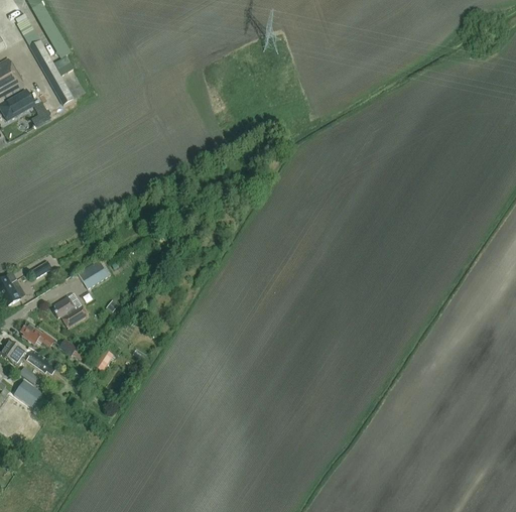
[(17,2),(8,7),(11,13),(21,8),(17,2)]
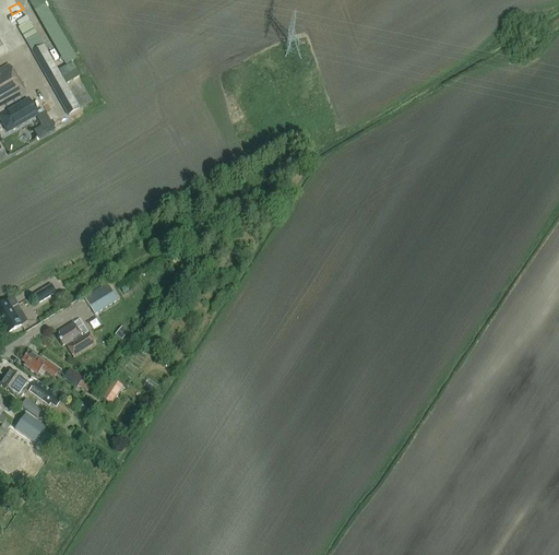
[(33,48),(43,42),(31,20),(20,26),(33,48)]
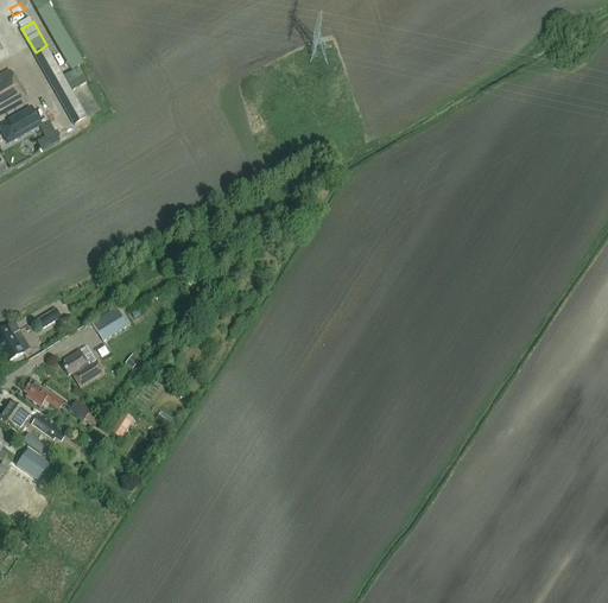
[(87,114),(48,45),(33,54),(74,121),(87,114)]
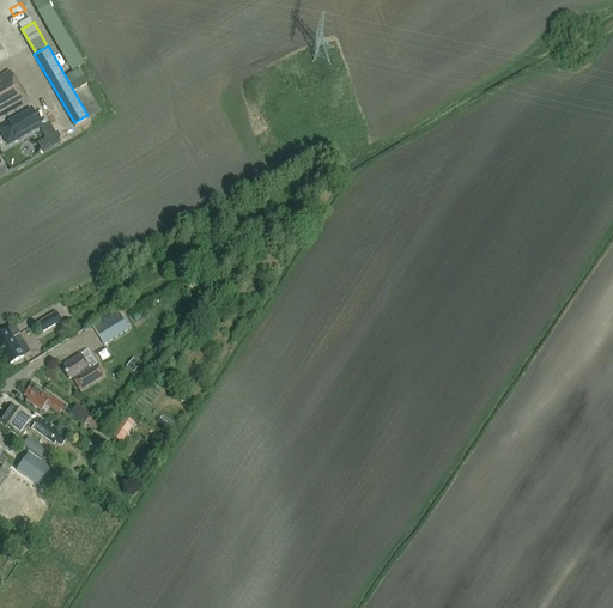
[(65,73),(68,81),(83,73),(78,65),(65,73)]
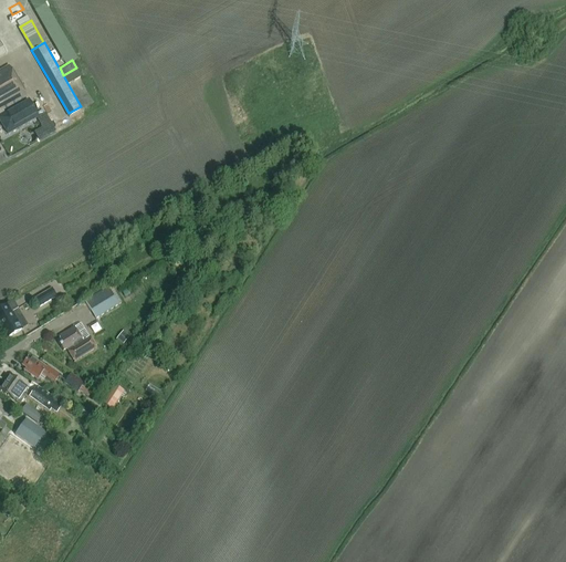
[(9,63),(0,68),(0,115),(9,131),(39,114),(28,96),(9,63)]
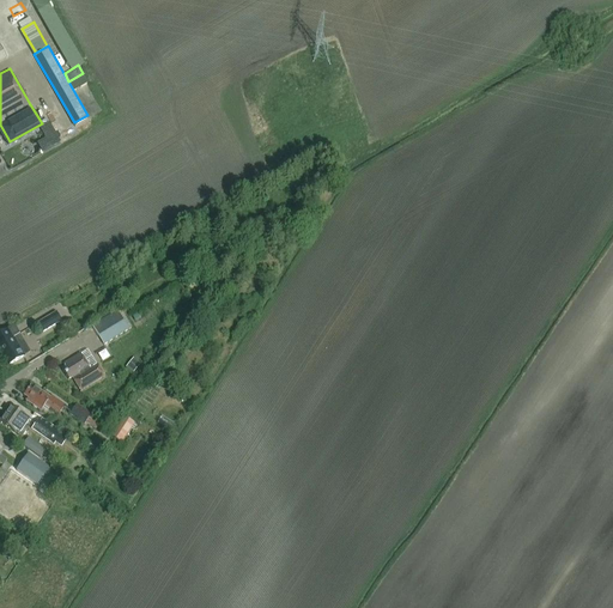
[(117,308),(96,321),(92,323),(103,341),(128,327),(117,308)]
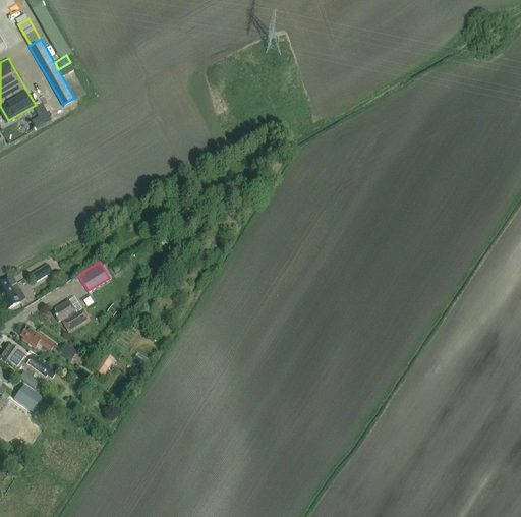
[(51,270),(47,263),(31,272),(36,279),(51,270)]
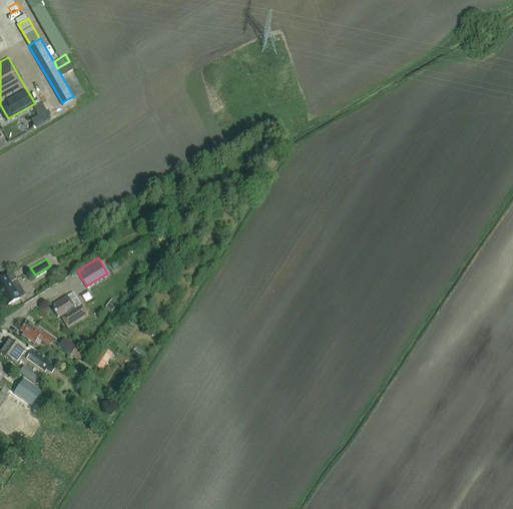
[(0,276),(0,296),(5,305),(19,296),(18,294),(22,291),(10,270),(0,276)]
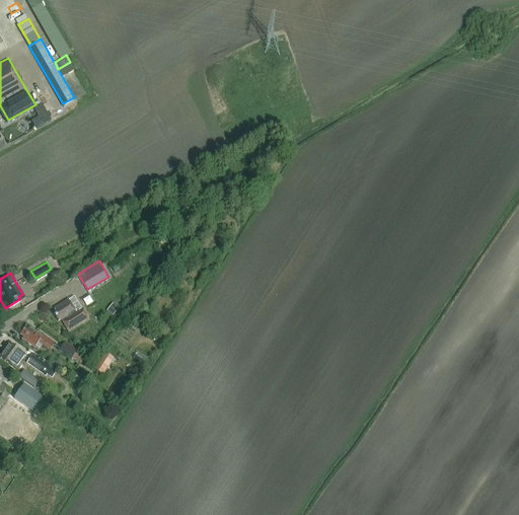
[(88,316),(81,305),(75,294),(69,298),(68,296),(54,305),(55,307),(52,309),(58,318),(61,316),(62,318),(61,319),(67,329),(88,316)]
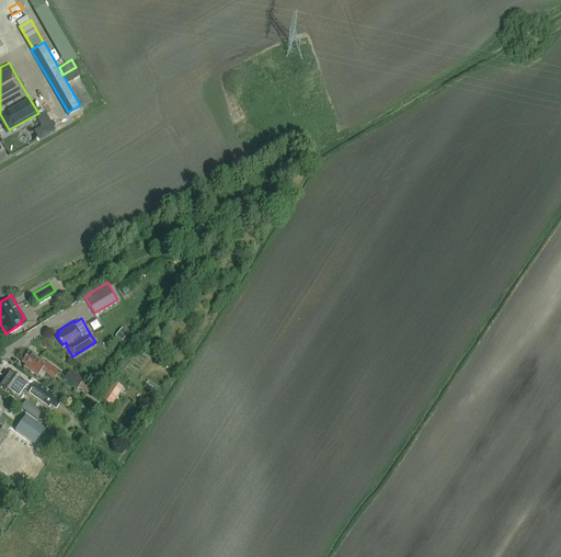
[(129,330),(124,326),(117,333),(122,338),(129,330)]
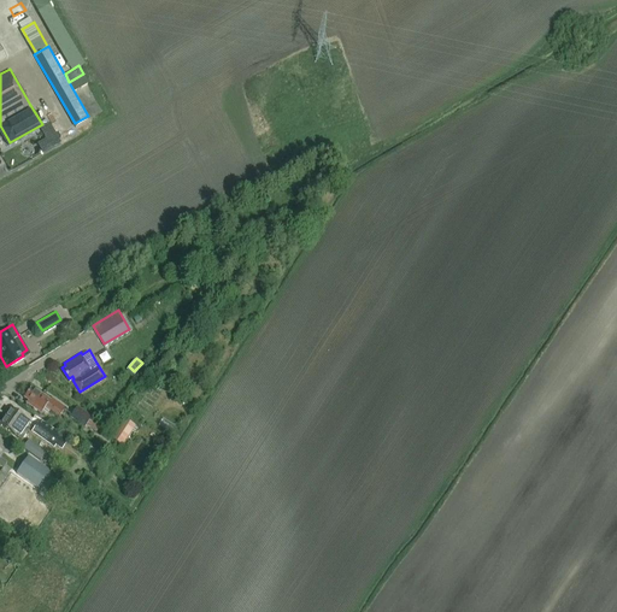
[(58,413),(64,406),(36,386),(34,388),(30,386),(23,395),(28,398),(25,400),(41,411),(46,405),(58,413)]
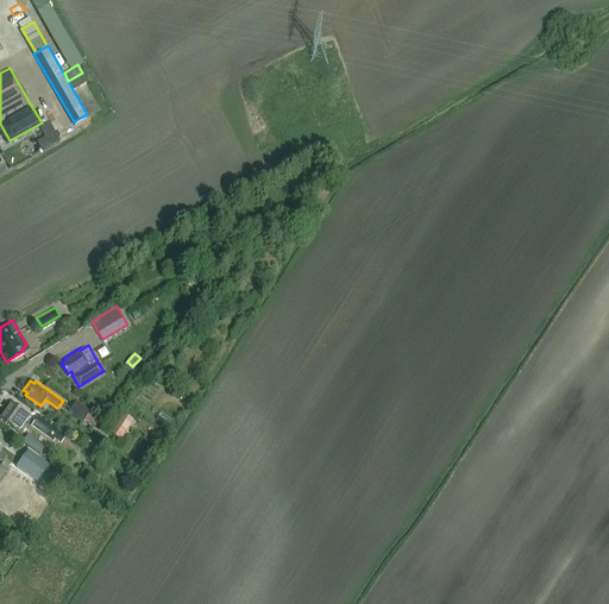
[(85,415),(89,408),(75,397),(68,408),(82,419),(85,415)]
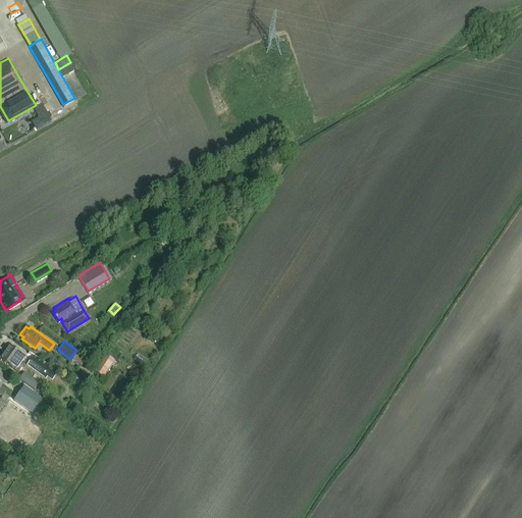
[(24,355),(25,354),(8,342),(0,353),(0,357),(18,370),(23,362),(21,360),(24,355)]
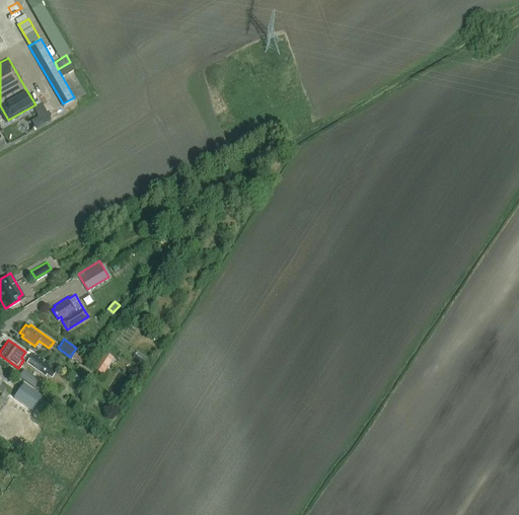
[(52,364),(28,347),(25,352),(24,353),(29,356),(26,360),(39,369),(41,366),(47,371),(52,364)]
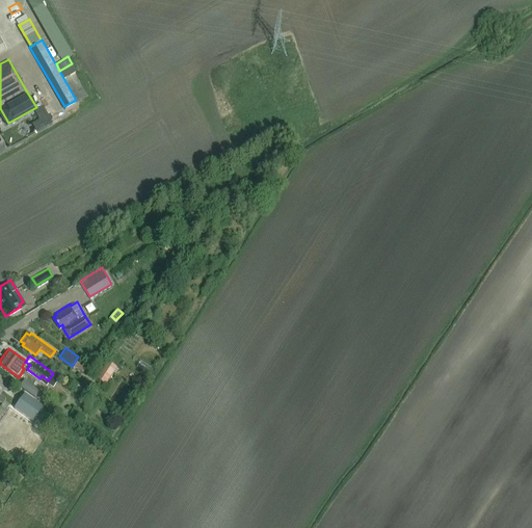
[(83,368),(87,363),(78,357),(74,363),(83,368)]
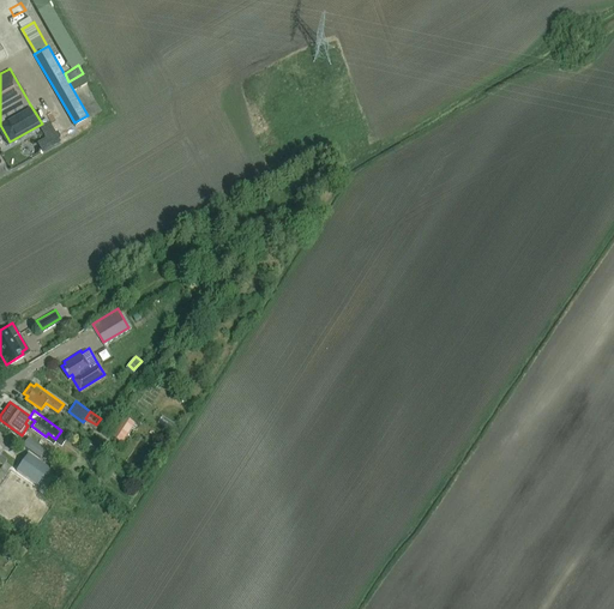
[(124,412),(112,433),(122,440),(134,420),(124,412)]
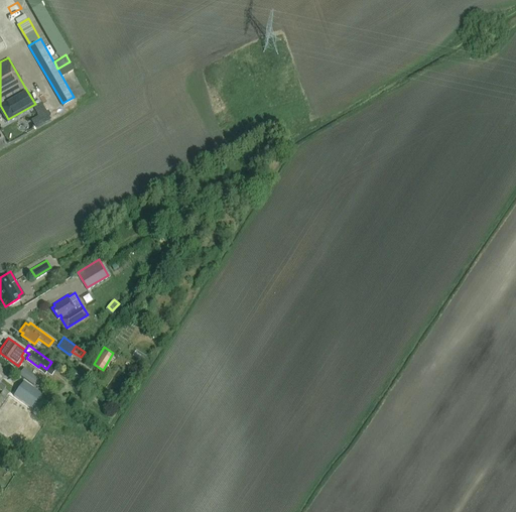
[(23,366),(19,372),(26,377),(30,371),(23,366)]
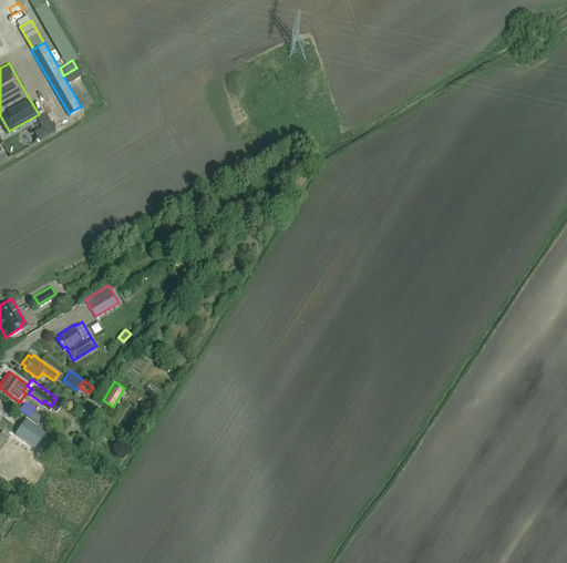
[(27,417),(14,432),(37,448),(49,432),(27,417)]
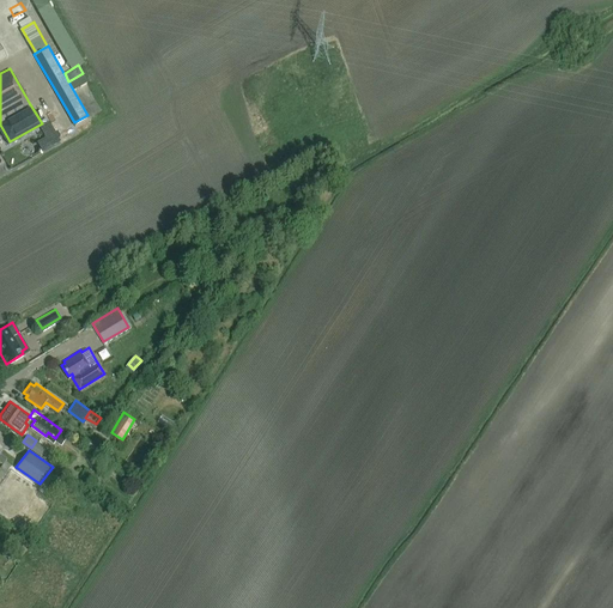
[(6,456),(1,454),(0,451),(0,460),(2,461),(0,463),(0,476),(10,462),(5,458),(6,456)]
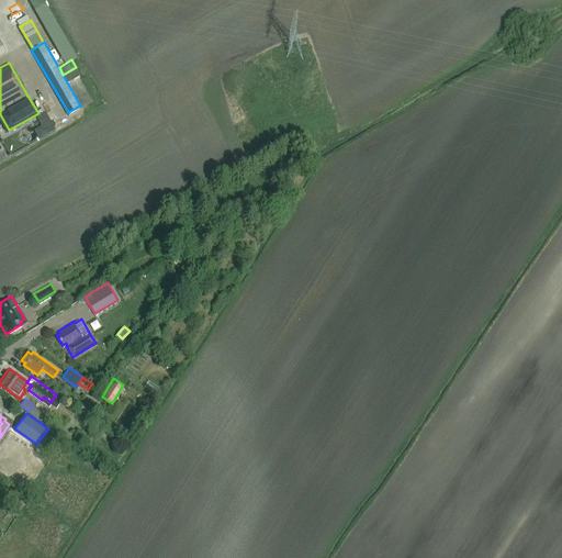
[(79,427),(75,435),(82,439),(87,431),(79,427)]
